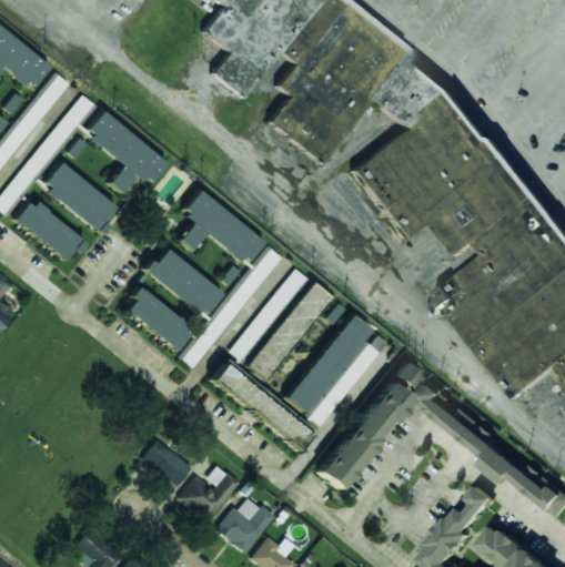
[(564,213),(313,0),(209,0),(213,69),(211,73),(241,99),(265,71),(306,180),(373,101),(399,123),(349,182),(407,232),(439,221),(453,260),(474,259),(432,307),(527,388),(563,374),(564,377),(564,213)]
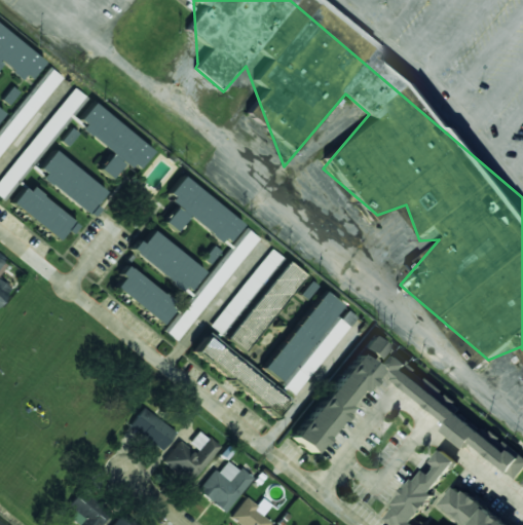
[(45,59),(0,23),(0,66),(3,64),(27,82),(45,59)]
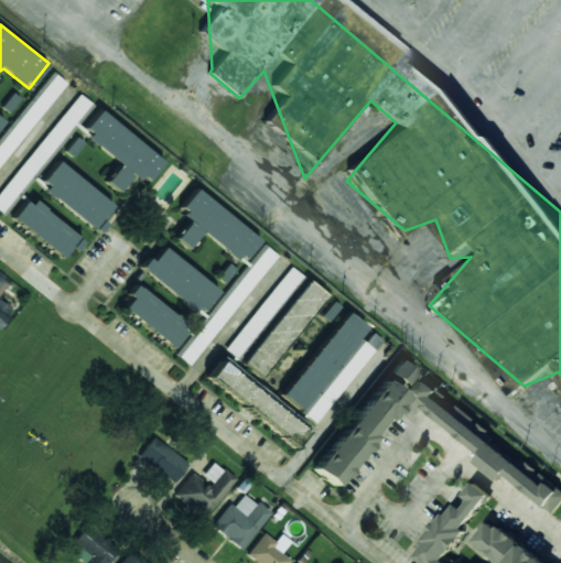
[(0,172),(66,79),(54,71),(0,145),(0,172)]
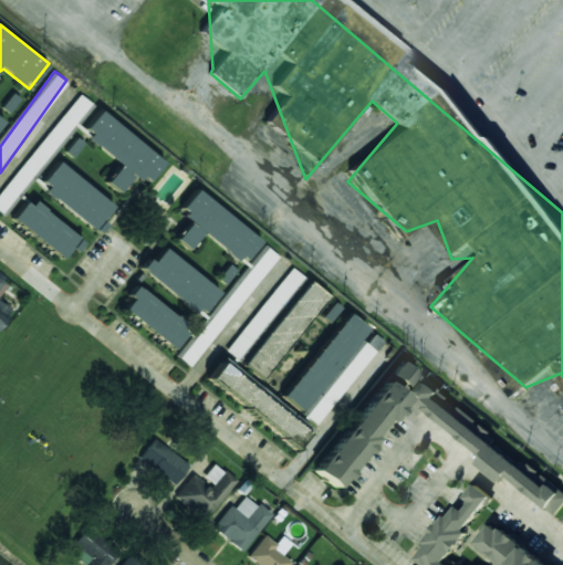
[(93,103),(82,94),(0,196),(0,209),(4,213),(93,103)]
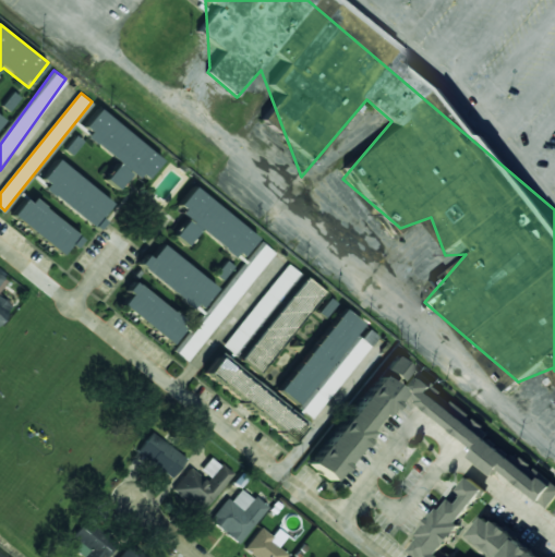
[(165,160),(104,111),(85,134),(121,162),(107,180),(120,190),(135,171),(147,181),(165,160)]
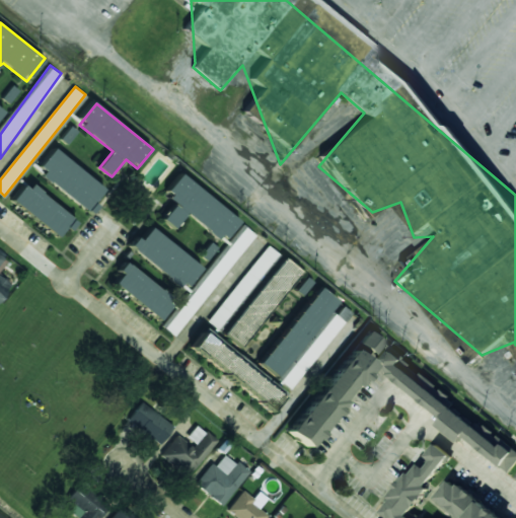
[(38,170),(93,214),(98,206),(95,203),(106,189),(55,148),(38,170)]
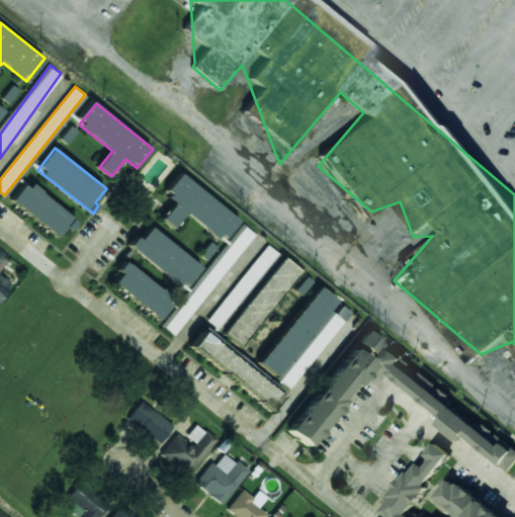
[(237,218),(180,173),(166,192),(177,201),(163,219),(175,229),(187,213),(220,239),(237,218)]
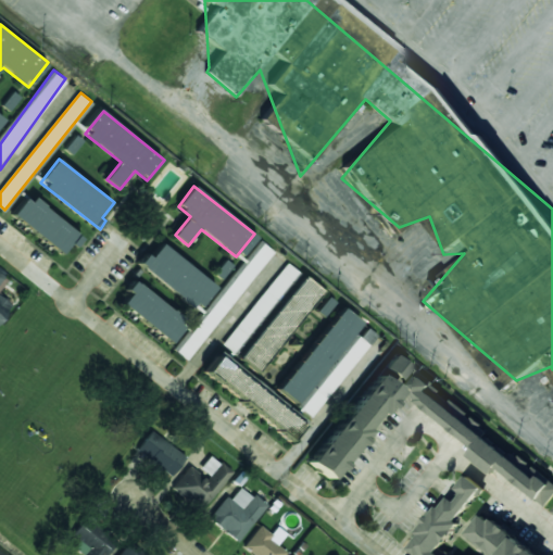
[(13,216),(65,253),(72,244),(76,248),(85,237),(28,196),(13,216)]
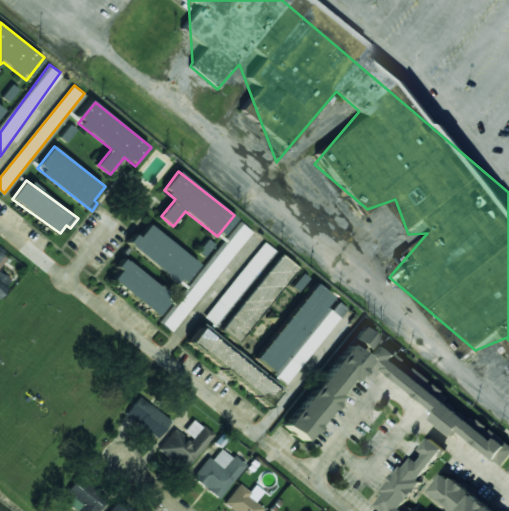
[(254,231),(241,221),(162,322),(175,332),(254,231)]
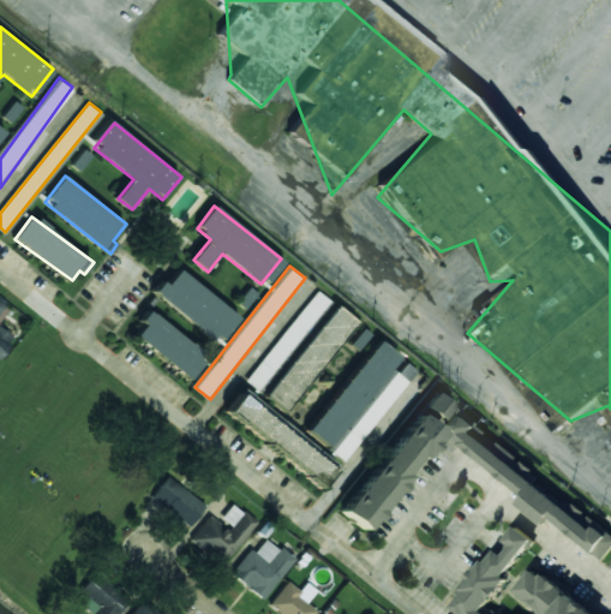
[(154,292),(220,344),(240,317),(180,269),(167,285),(162,281),(154,292)]
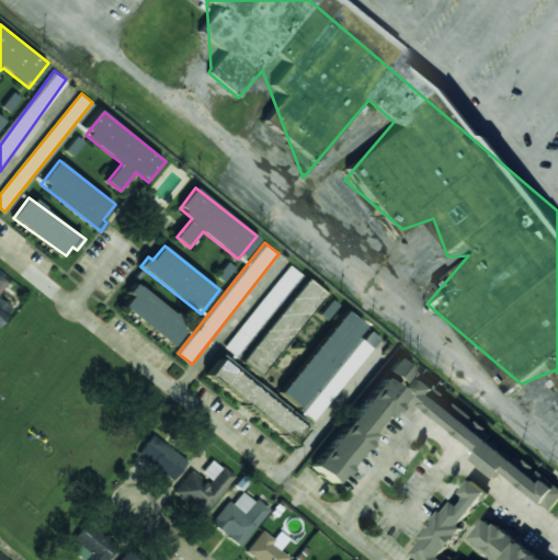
[(304,274),(292,264),(227,347),(239,356),(304,274)]
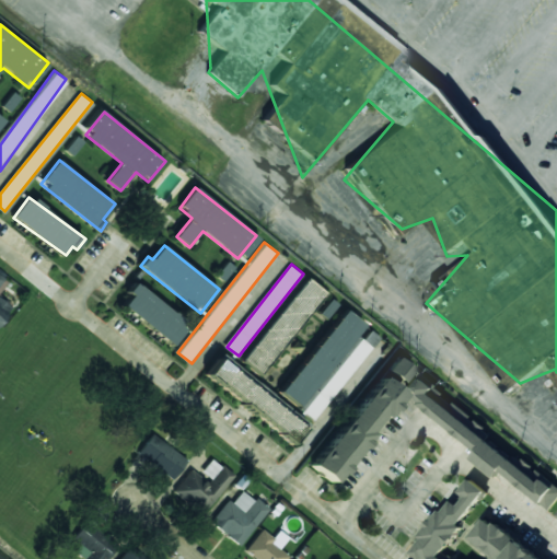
[(0,323),(13,307),(0,297),(0,294),(11,281),(0,272),(0,323)]
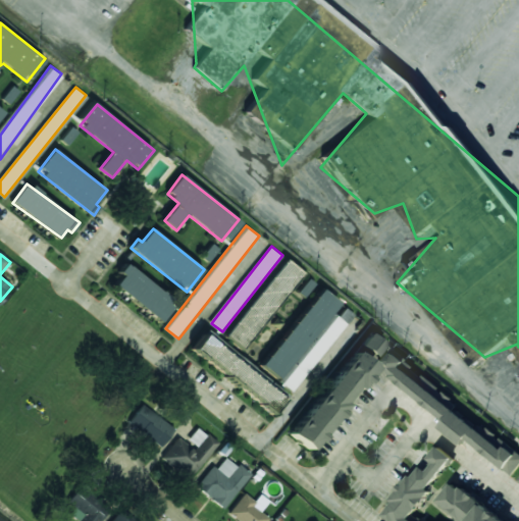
[(226,336),(244,350),(303,272),(287,259),(226,336)]
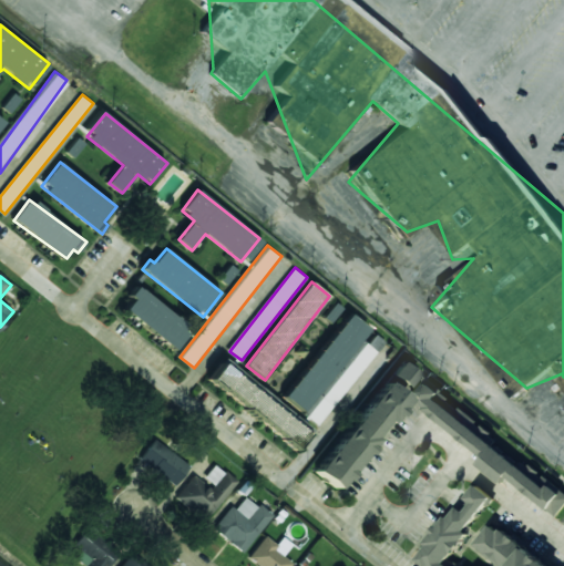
[(124,311),(174,347),(190,325),(136,286),(129,296),(133,299),(124,311)]
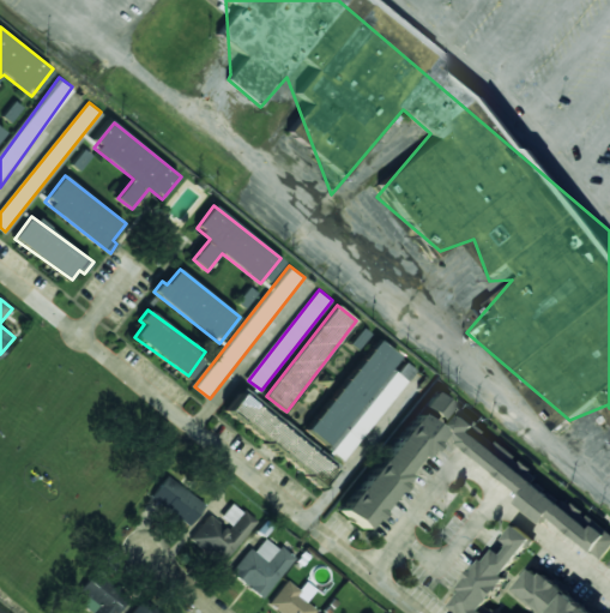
[(348,461),(417,368),(408,361),(399,372),(393,367),(400,356),(378,338),(308,431),(348,461)]
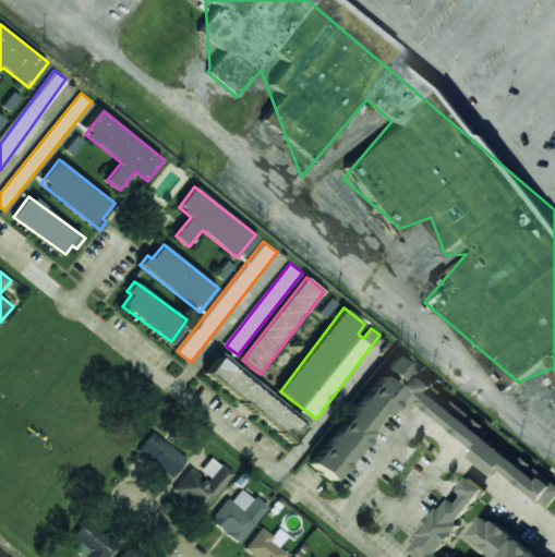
[(312,465),(334,482),(401,391),(397,388),(413,366),(395,353),(312,465)]
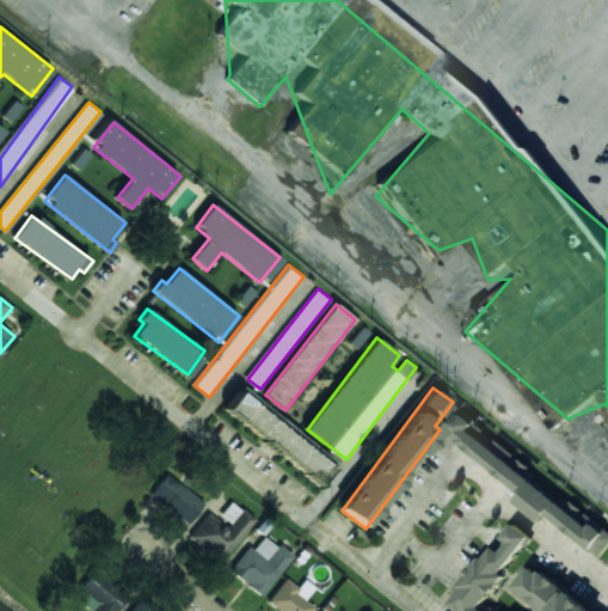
[(321,484),(335,466),(239,392),(225,410),(321,484)]
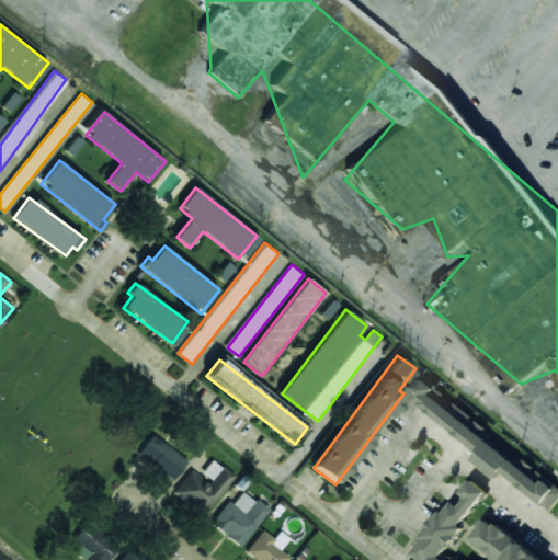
[(555,510),(557,506),(557,483),(549,477),(547,480),(433,396),(441,386),(421,370),(406,391),(484,449),(476,459),(501,478),(504,471),(555,510)]
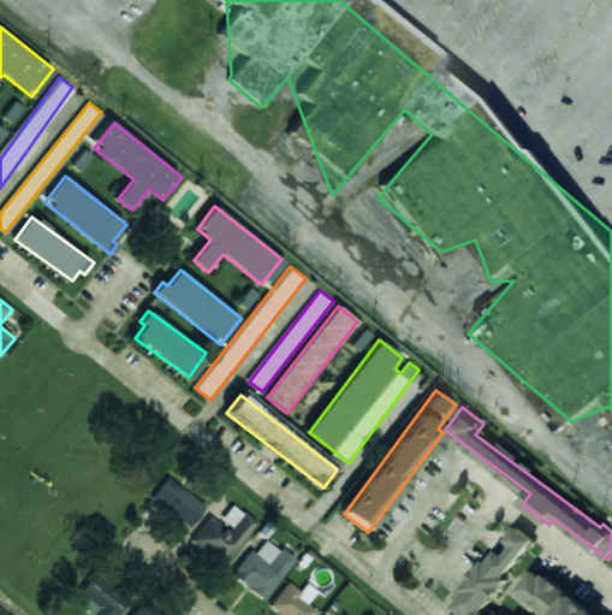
[(195,526),(208,502),(166,479),(153,503),(195,526)]
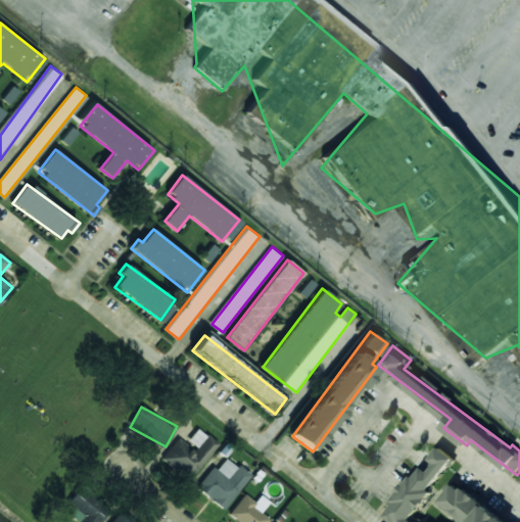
[(180,438),(164,459),(192,480),(221,444),(199,428),(190,440),(199,446),(195,452),(180,438)]
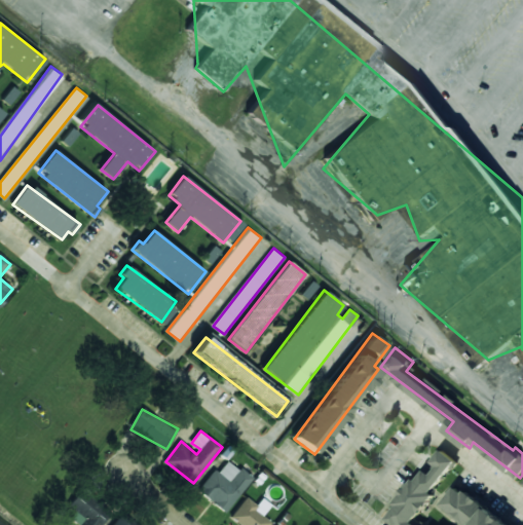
[(460,460),(445,448),(435,461),(441,465),(435,474),(426,467),(388,517),(399,524),(421,524),(417,521),(438,494),(436,492),(460,460)]
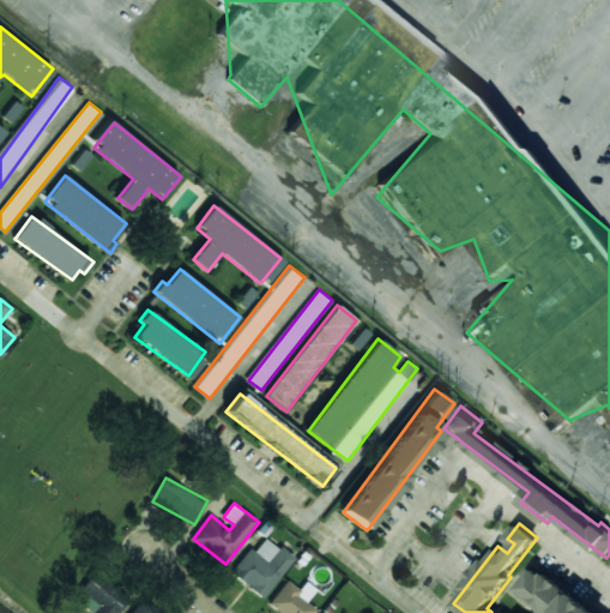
[(233,572),(265,598),(296,559),(269,536),(257,551),(253,547),(233,572)]
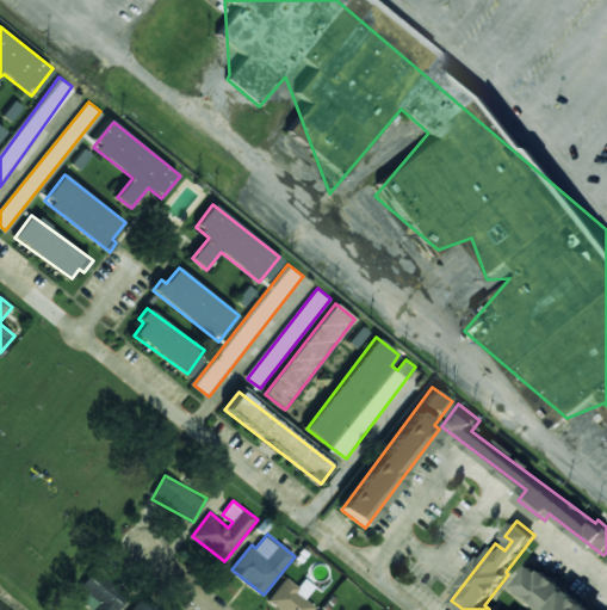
[(544,609),(595,609),(532,564),(514,589),(544,609)]
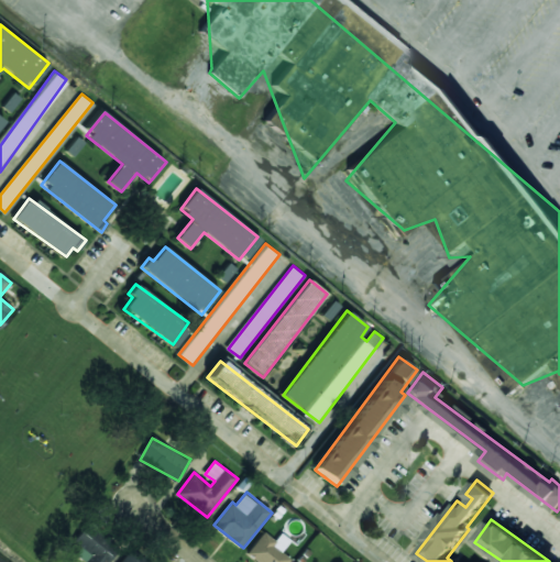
[(77,554),(86,561),(109,561),(119,551),(88,525),(75,541),(83,547),(77,554)]
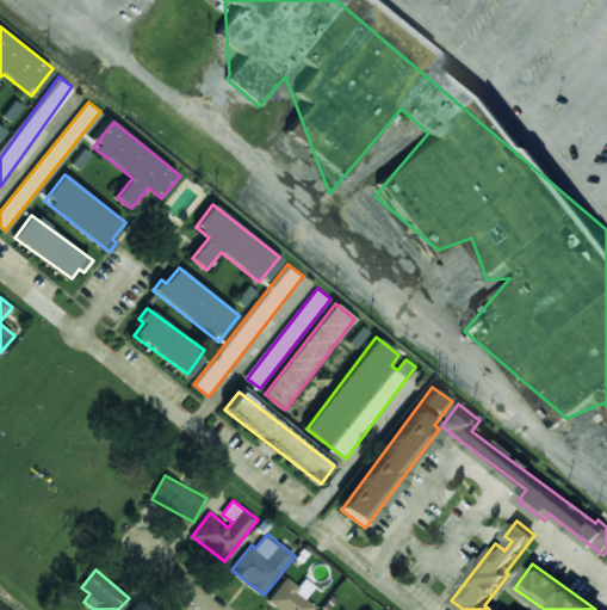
[(280,609),(314,609),(317,607),(308,598),(317,586),(308,578),(301,587),(289,577),(270,601),(280,609)]
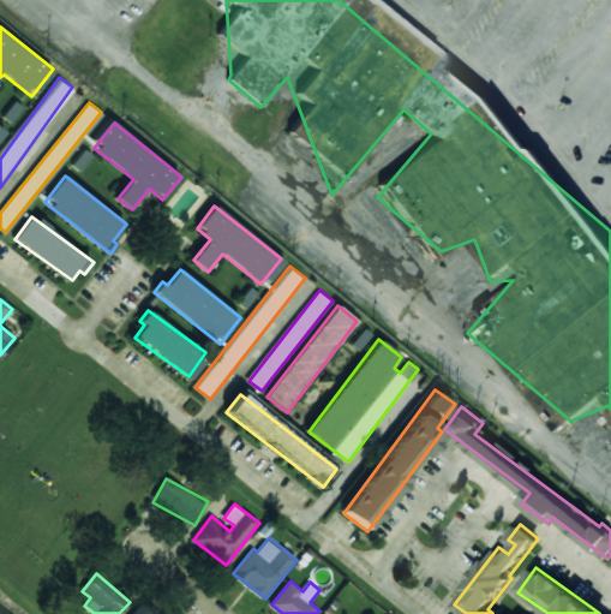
[(162,613),(145,600),(132,613),(162,613)]
